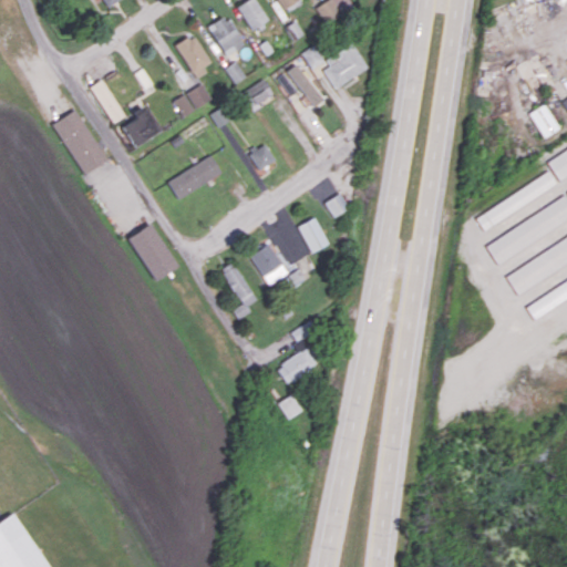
[(244,0),(235,6),(250,30),(267,19),(255,0),(244,0)]
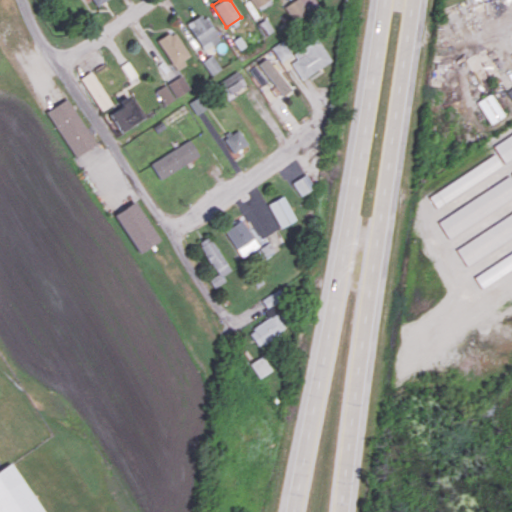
[(293,22),(308,13),(300,0),(293,0),(284,6),(293,22)]
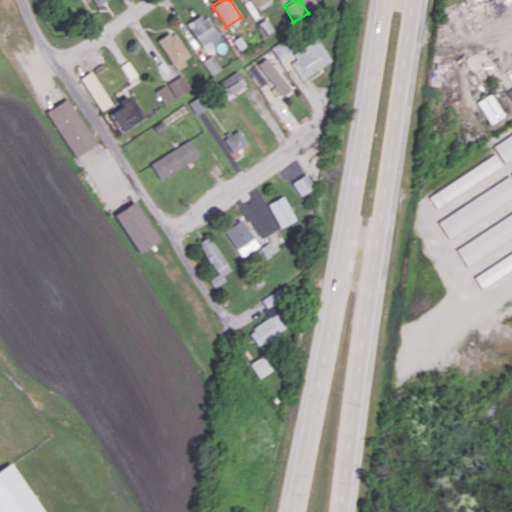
[(219,39),(202,13),(186,23),(203,50),(219,39)]
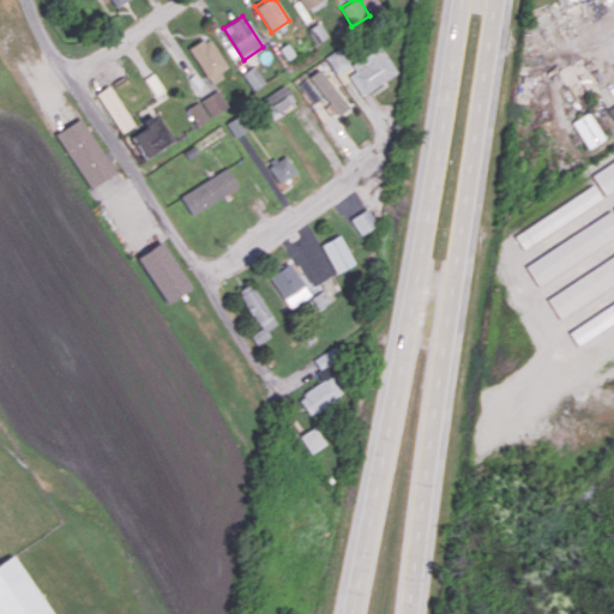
[(228,70),(208,36),(188,48),(209,82),(228,70)]
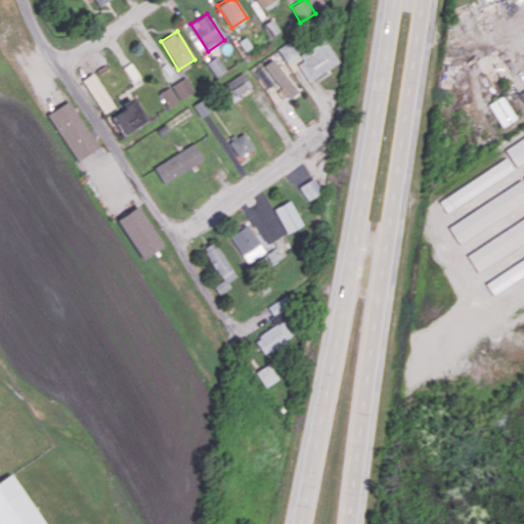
[(300,54),(304,60),(298,64),(309,81),(339,61),(324,38),(300,54)]
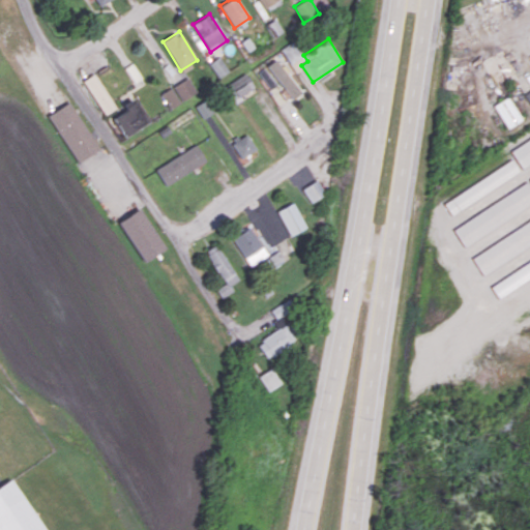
[(281,49),(290,63),(302,56),(293,40),(281,49)]
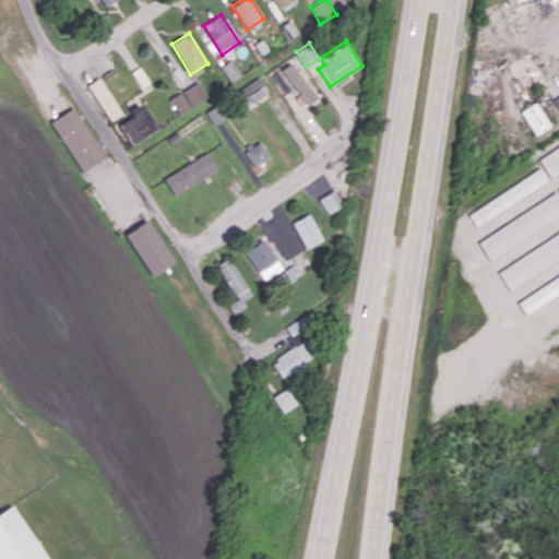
[(219,67),(229,82),(240,74),(232,59),(219,67)]
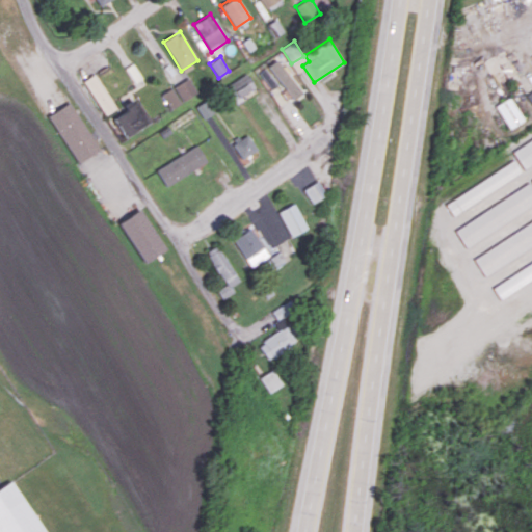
[(268,67),(294,99),(302,92),(276,59),(268,67)]
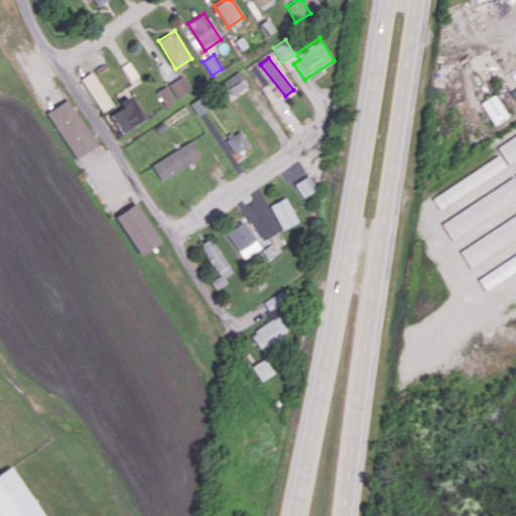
[(263,86),(269,82),(256,67),(251,71),(263,86)]
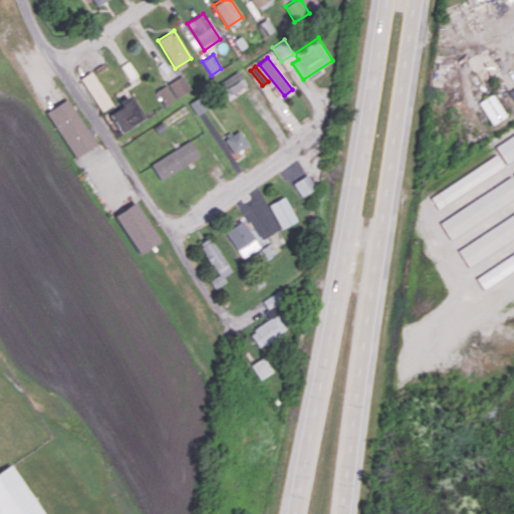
[(247,85),(237,70),(218,83),(228,98),(247,85)]
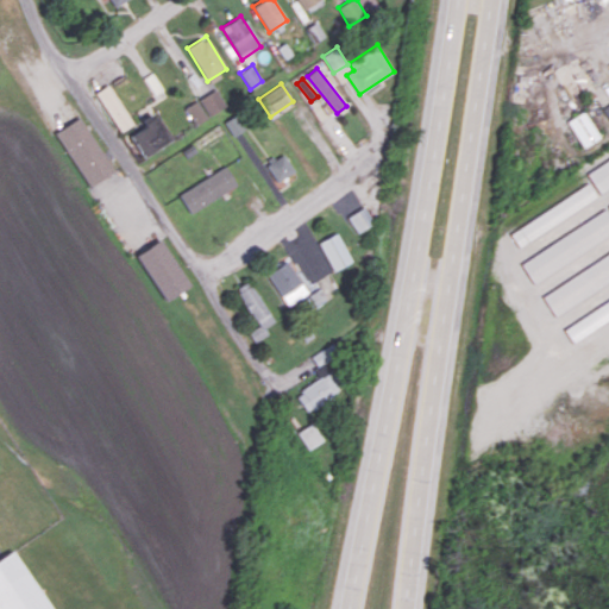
[(95,92),(119,131),(132,124),(107,85),(95,92)]
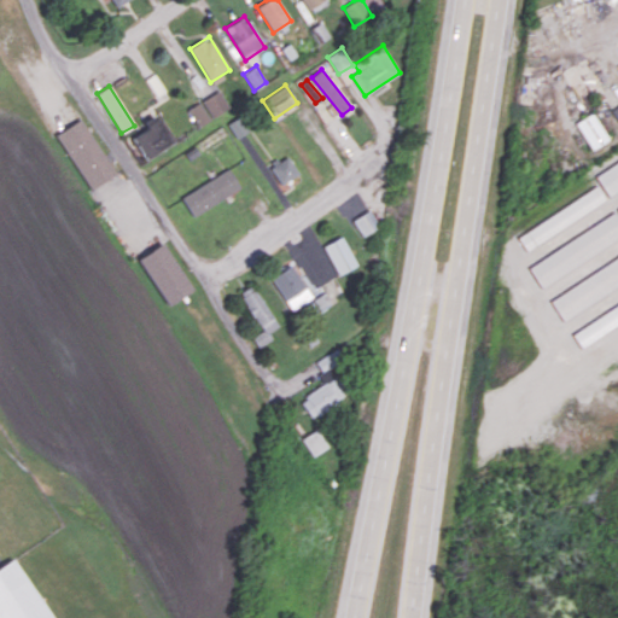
[(229,110),(221,92),(187,106),(196,124),(229,110)]
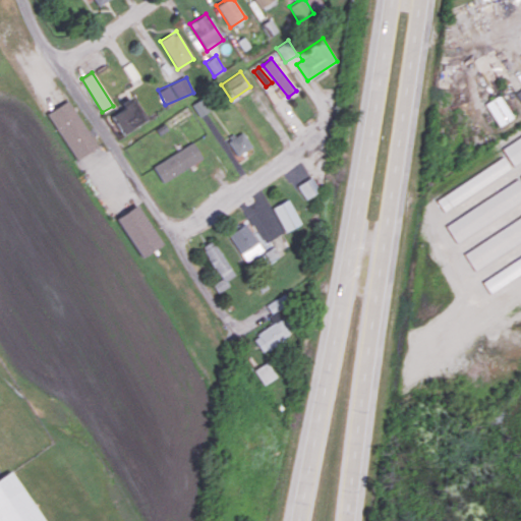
[(486,103),(499,125),(513,118),(500,95),(486,103)]
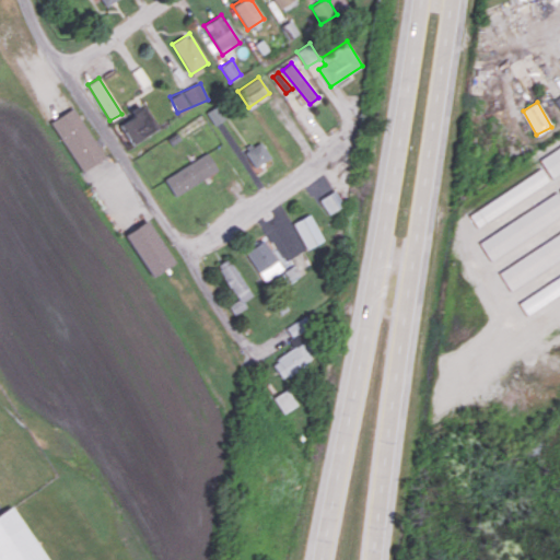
[(156,128),(140,103),(129,111),(131,115),(118,124),(131,144),(156,128)]
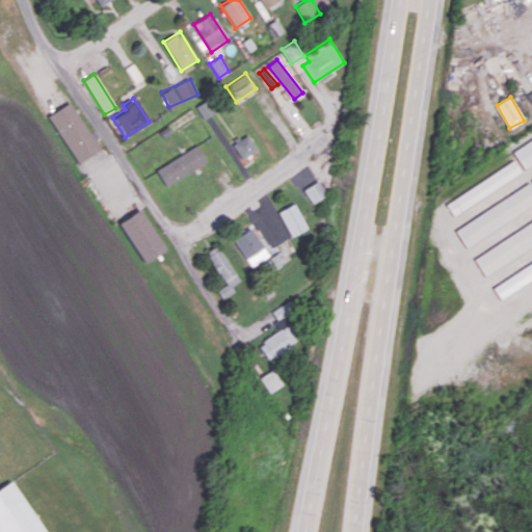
[(47,115),(77,163),(99,149),(69,102),(47,115)]
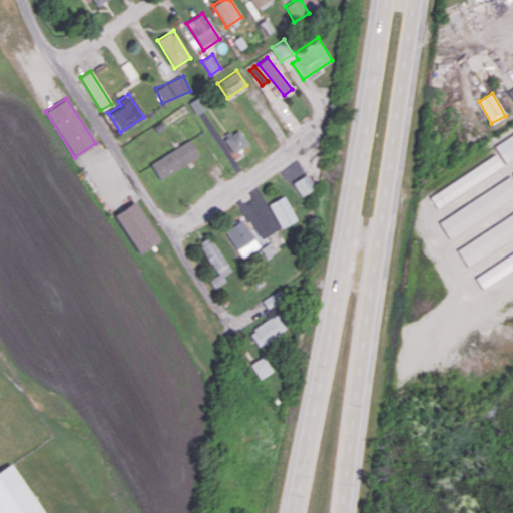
[(247,144),(237,128),(223,136),(232,153),(247,144)]
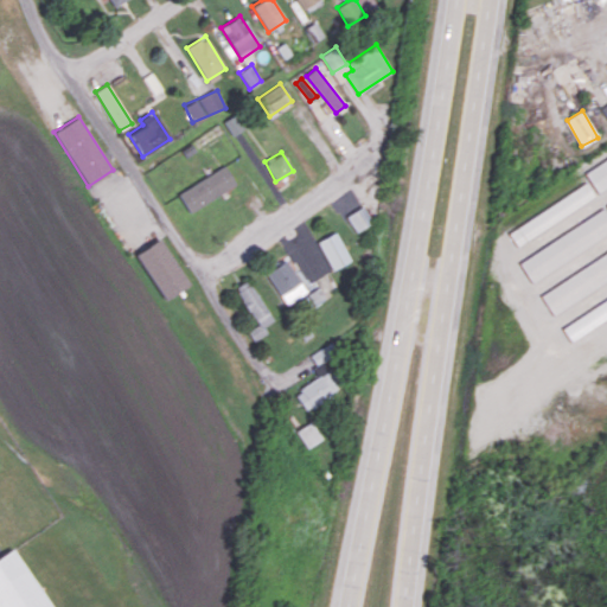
[(598,191),(606,184),(606,157),(585,171),(598,191)]
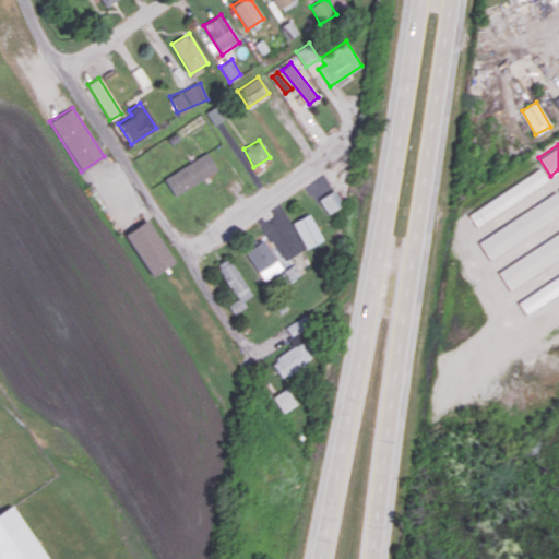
[(163,178),(174,195),(217,168),(206,152),(163,178)]
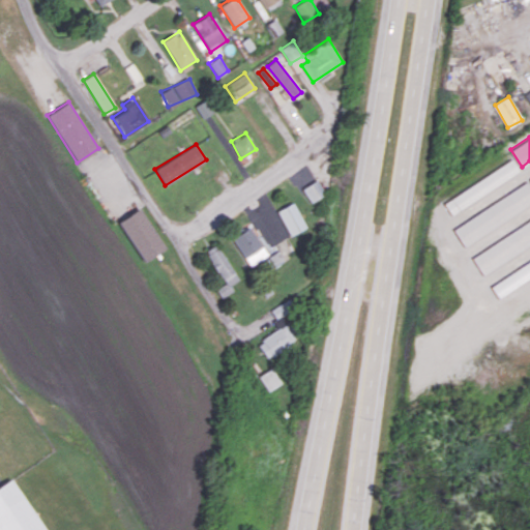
[(444,202),(451,214),(520,171),(512,158),(444,202)]
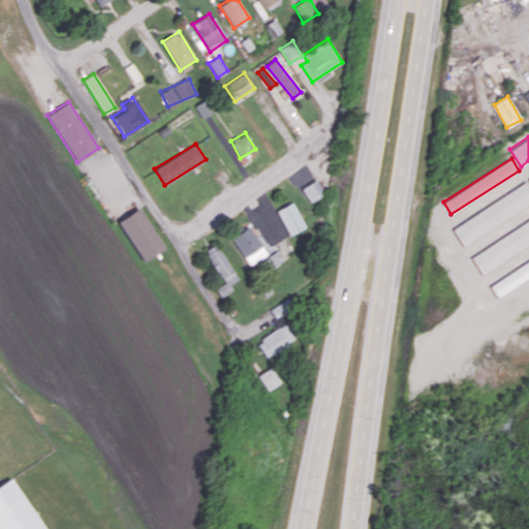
[(324,194),(316,180),(302,187),(310,201),(324,194)]
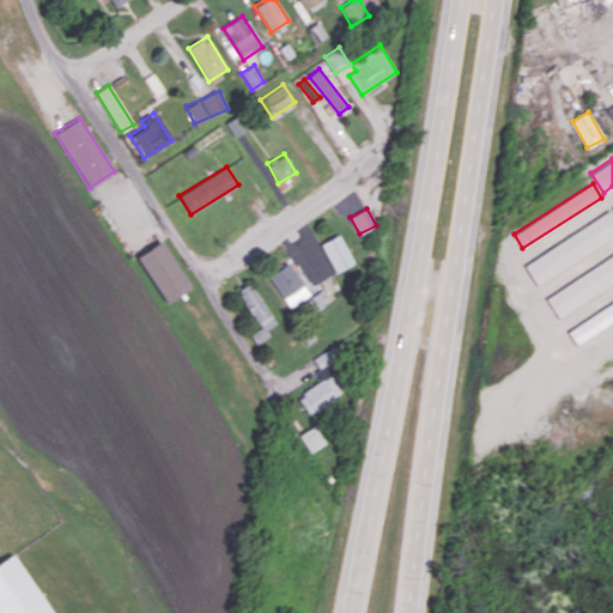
[(523,261),(534,281),(612,238),(612,213),(523,261)]
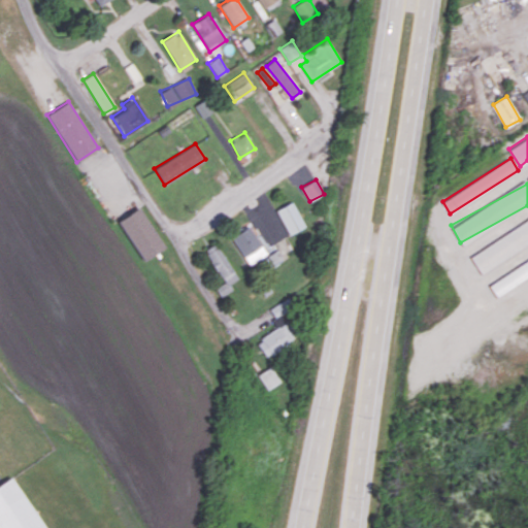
[(304,227),(293,201),(276,209),(288,234),(304,227)]
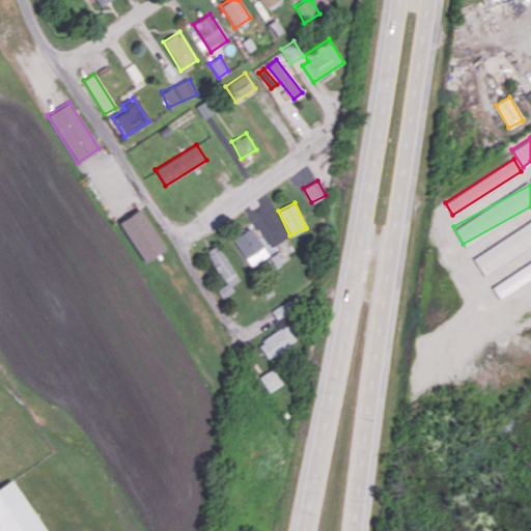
[(119,220),(141,262),(164,250),(141,208),(119,220)]
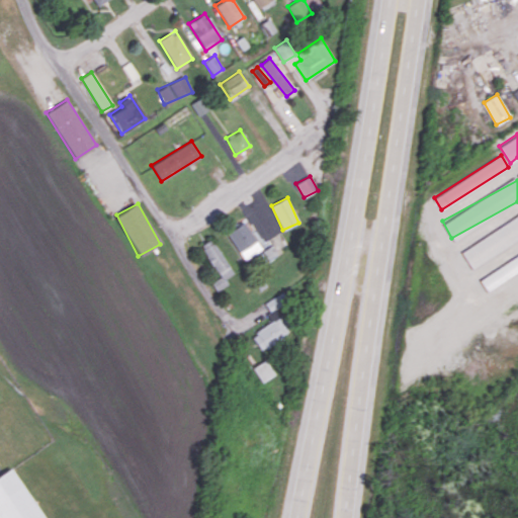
[(517,214),(460,250),(471,268),(517,239),(517,214)]
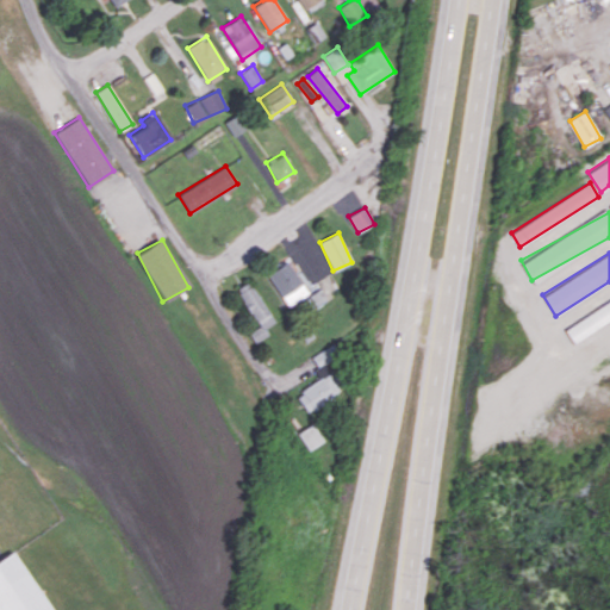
[(286,306),(306,293),(287,261),(266,273),(286,306)]
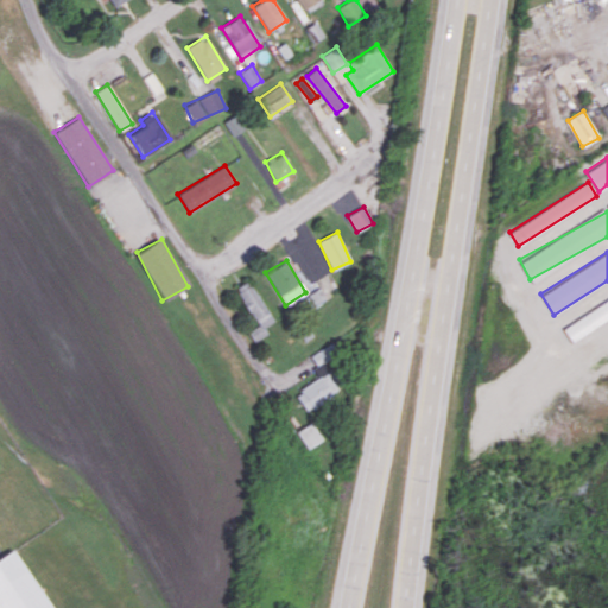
[(264,327),(272,321),(247,279),(234,287),(257,325),(247,331),(253,342),(267,334),(264,327)]
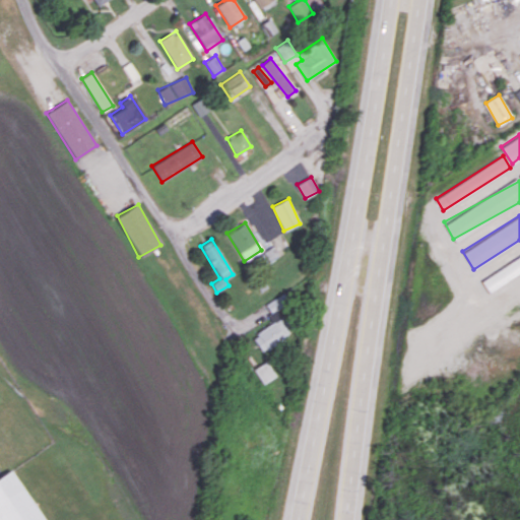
[(279,256),(272,244),(260,251),(267,263),(279,256)]
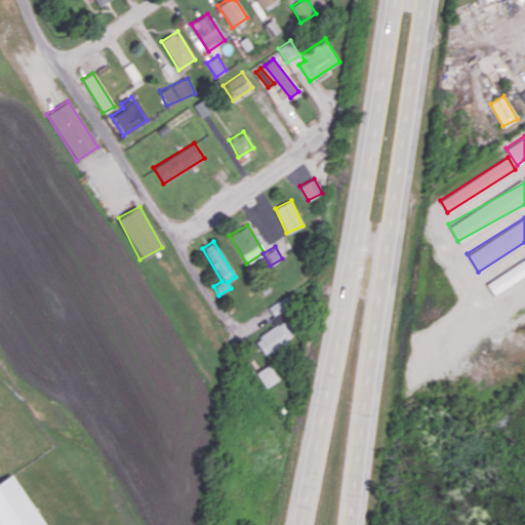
[(524,275),(524,258),(486,283),(493,294),(524,275)]
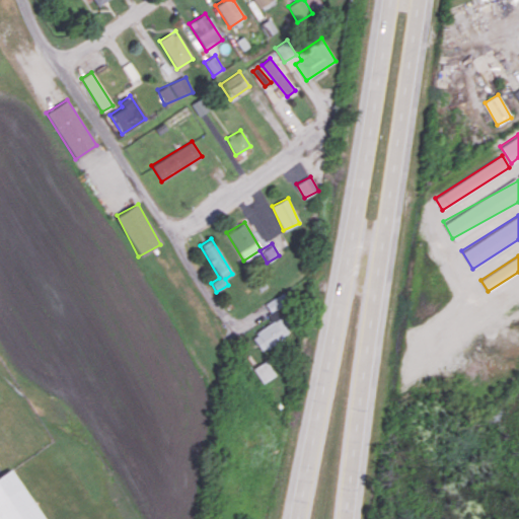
[(269,311),(282,306),(279,297),(265,302),(269,311)]
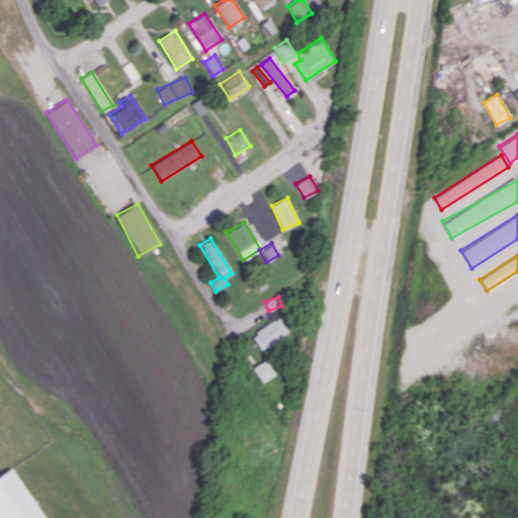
[(266,314),(271,321),(251,336),(261,351),(289,331),(273,309),(266,314)]
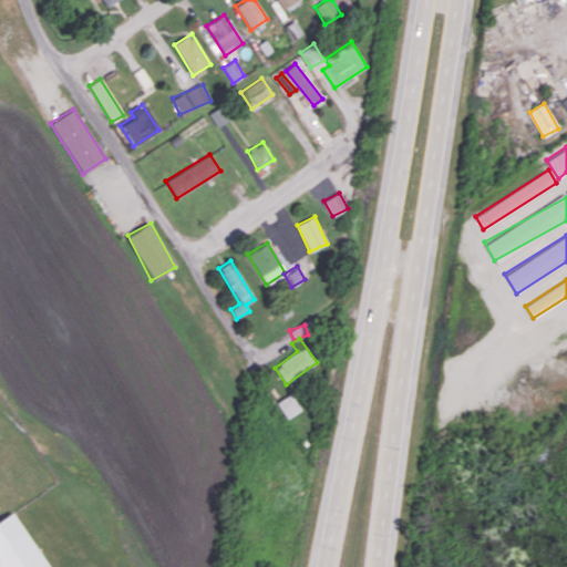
[(300,410),(291,393),(276,402),(286,419),(300,410)]
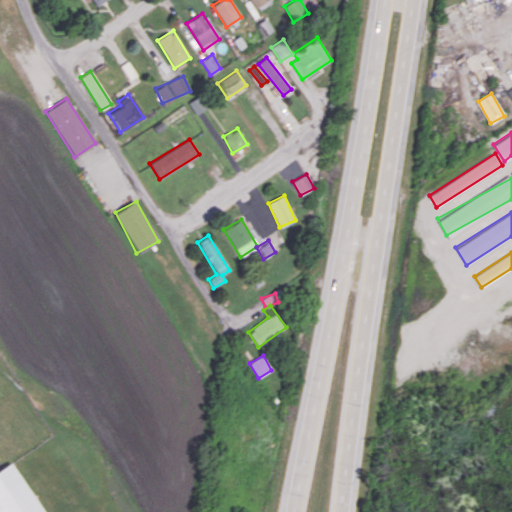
[(0,511),(44,511),(10,463),(0,470),(0,511)]
